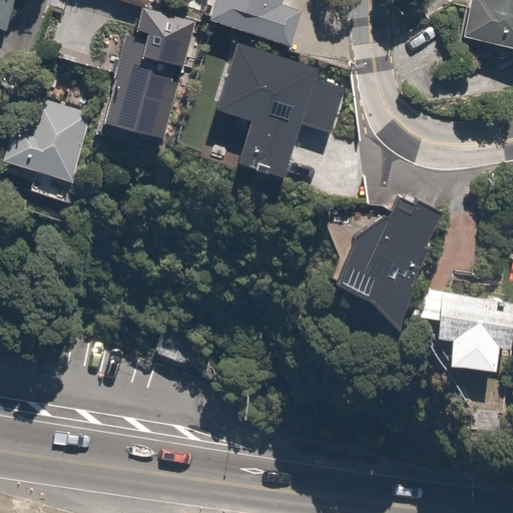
[(0,0),(0,23),(3,25),(10,0),(0,0)]
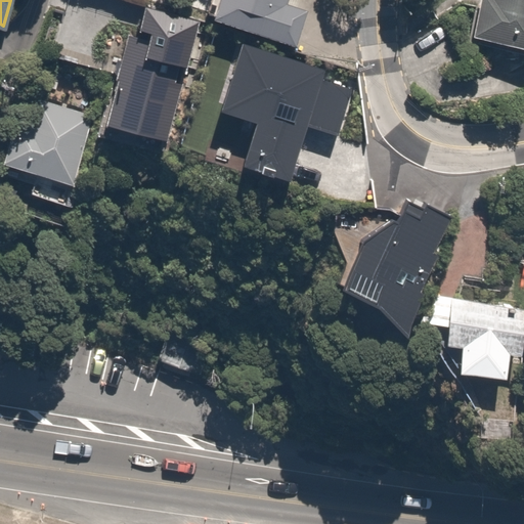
[(279,1),(279,0),(217,0),(212,14),(296,42),(307,10),(279,1)]
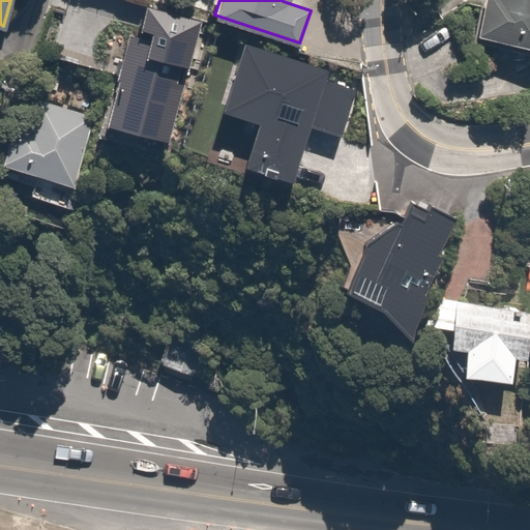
[(529,0),(481,0),(475,38),(529,49),(529,0)]
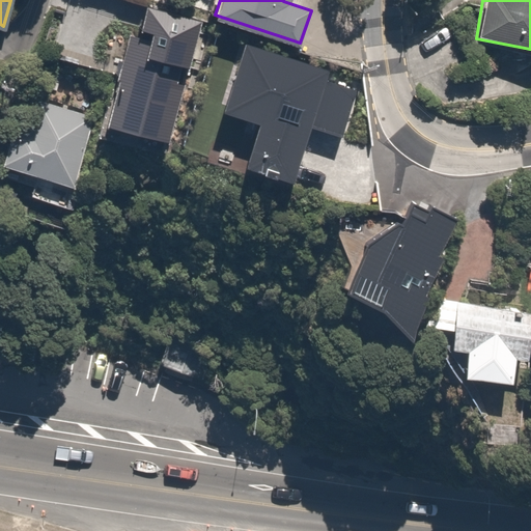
[(198,24),(160,15),(152,42),(129,35),(105,126),(167,141),(198,24)]
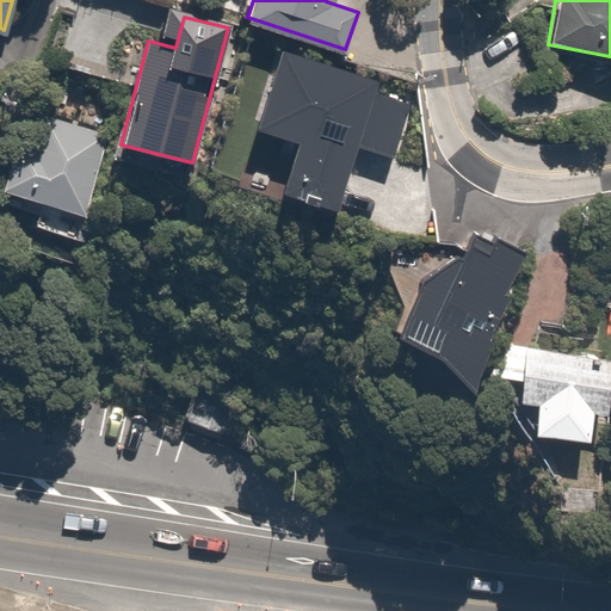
[(358,82),(279,59),(260,124),(229,115),(213,168),(322,201),(358,82)]
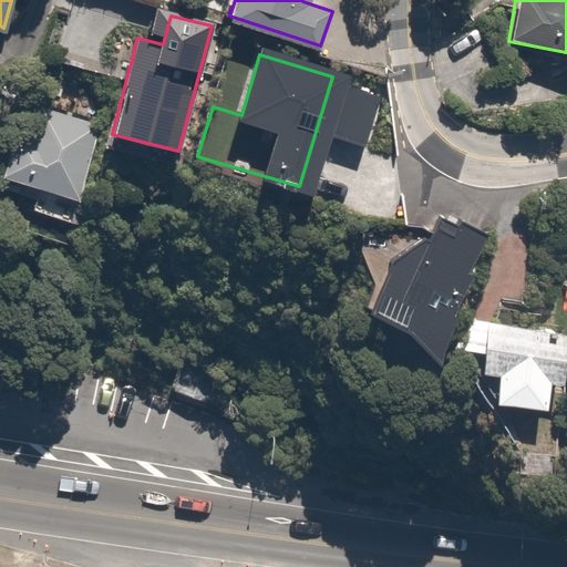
[(3,173),(41,185),(33,209),(68,222),(76,197),(101,125),(28,100),(3,173)]
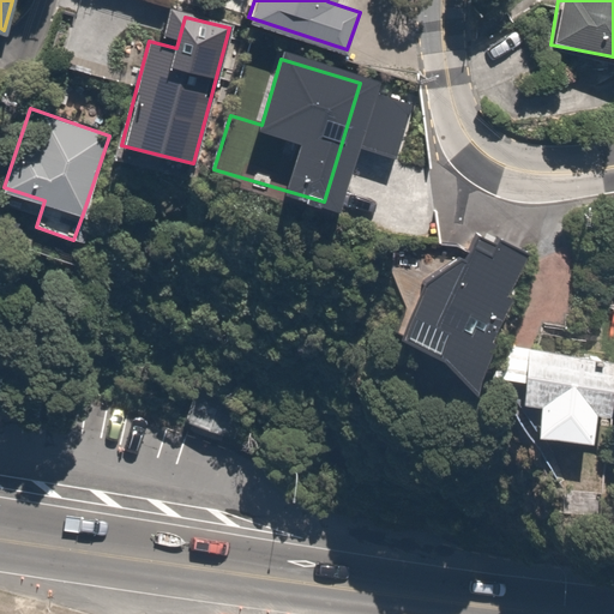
[(475,391),(511,288),(523,254),(471,236),(462,262),(420,247),(416,256),(393,247),(357,350),(475,391)]
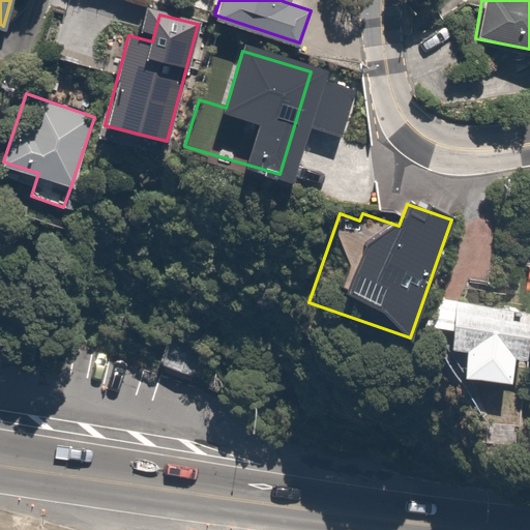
[(529,306),(458,298),(452,348),(471,350),(467,379),(512,384),(516,358),(528,360),(529,344),(529,306)]
